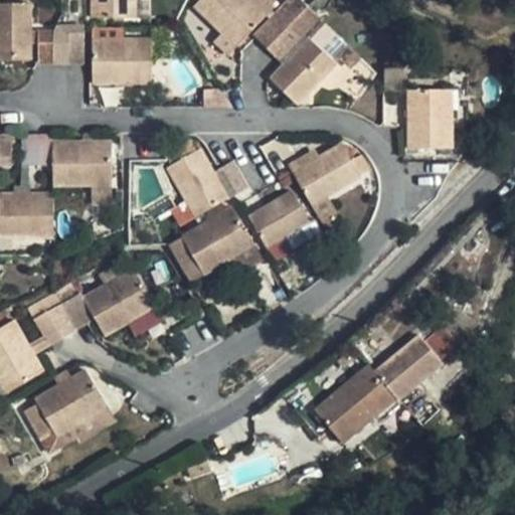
[(138,0),(93,0),(93,18),(138,18),(138,17),(138,0)]
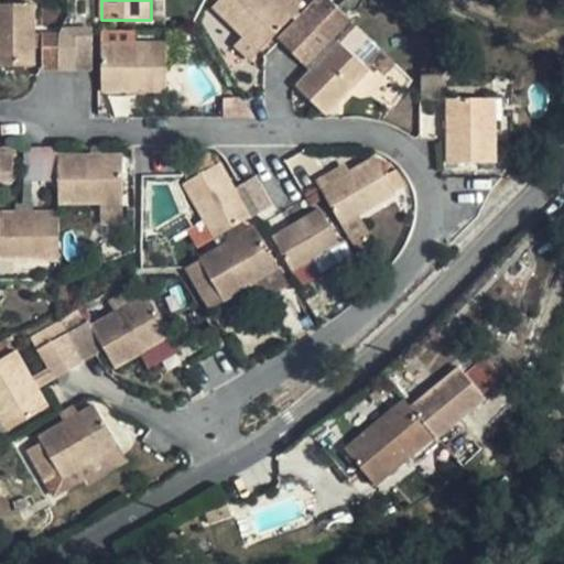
[(167,0),(151,0),(151,19),(169,19),(167,0)]
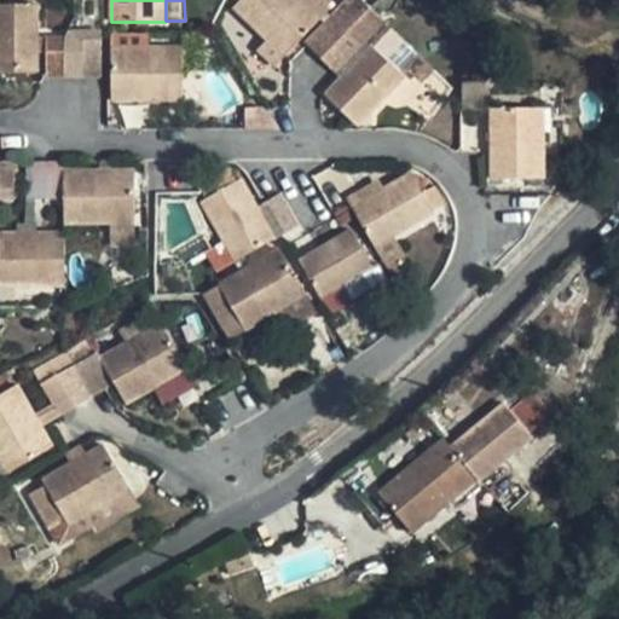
[(237,0),(239,3),(235,9),(268,40),(287,58),(324,18),(304,0),(237,0)]
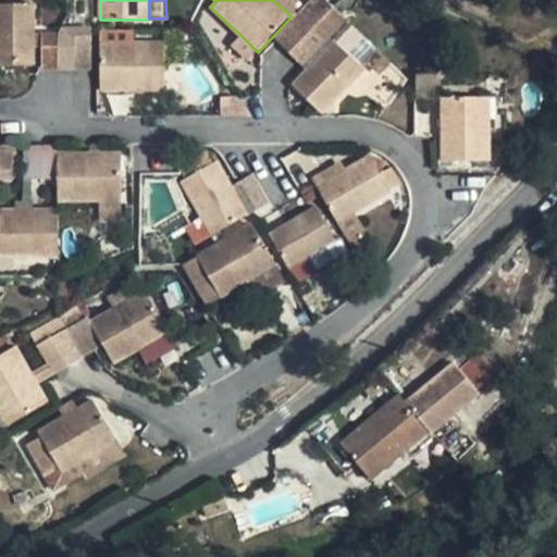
[(300,8),(292,0),(273,0),(292,16),(300,8)]
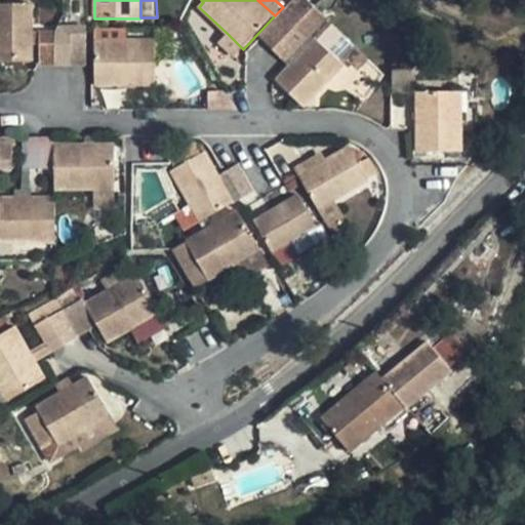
[(0,62),(35,62),(35,3),(0,3),(0,62)]
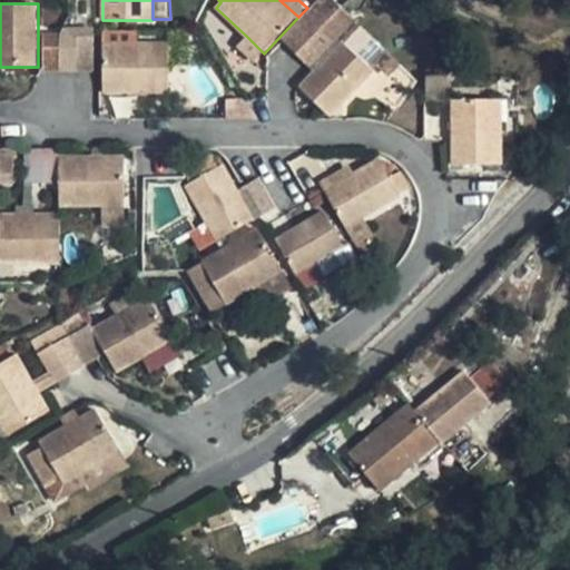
[(355,18),(343,7),(333,17),(345,28),(355,18)]
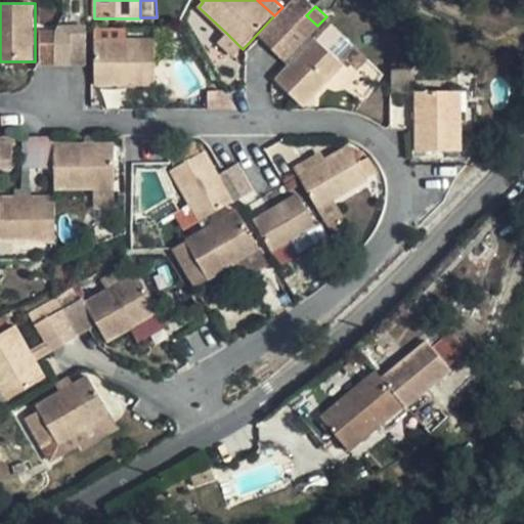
[(306,15),(295,27),(273,49),(285,60),(317,26),(306,15)]
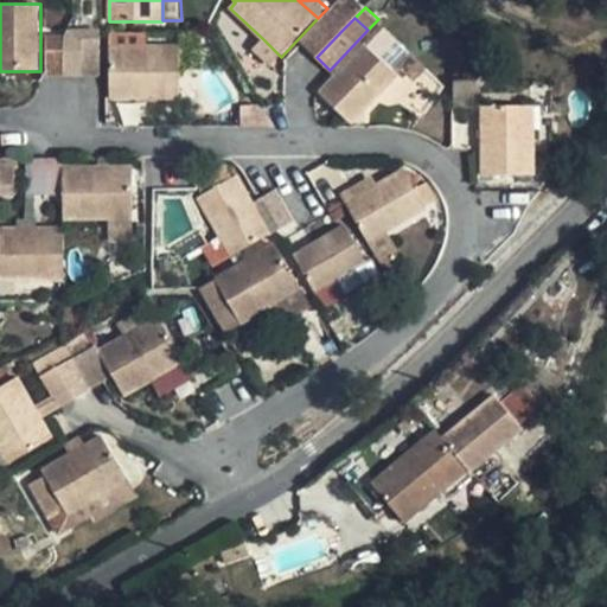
[(317,57),(342,31),(328,19),(304,45),(317,57)]
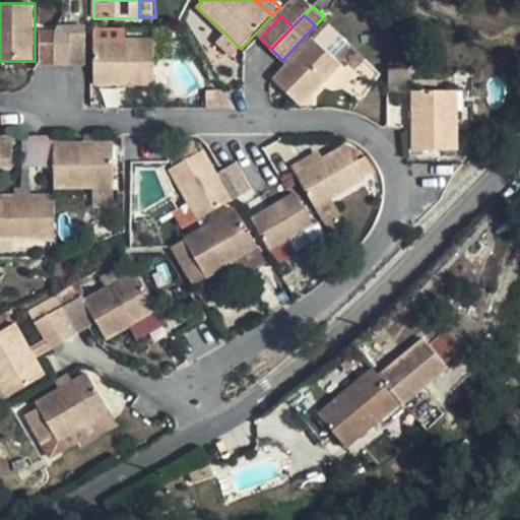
[(416,22),(404,20),(402,31),(414,34),(416,22)]
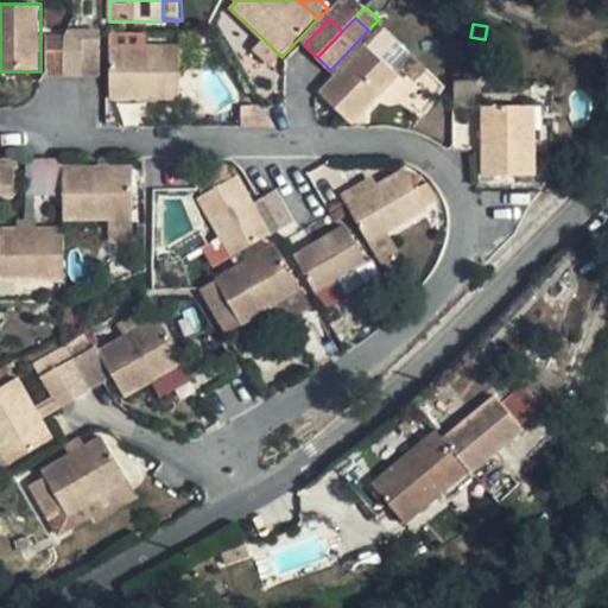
[(65,74),(65,38),(48,38),(48,74),(65,74)]
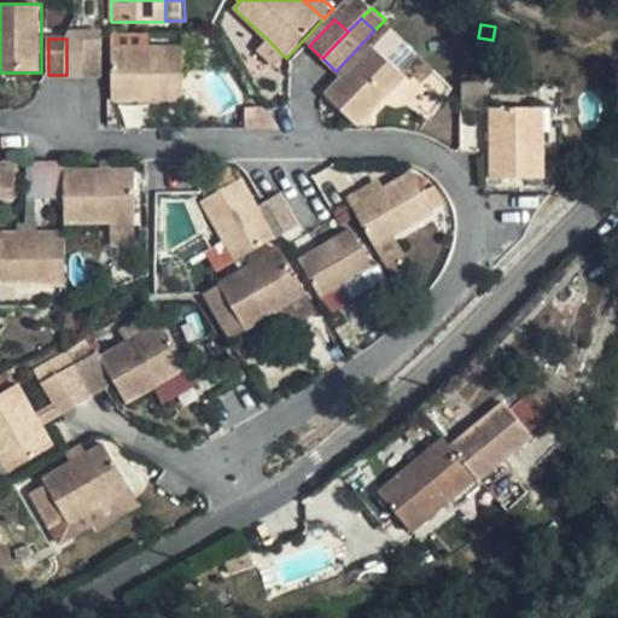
[(86,75),(85,39),(66,39),(66,75),(86,75)]
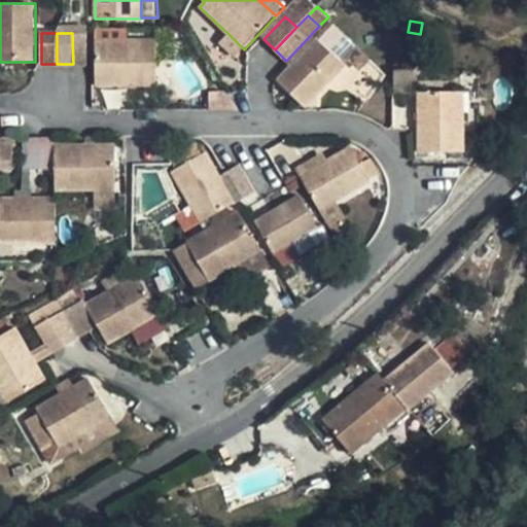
[(72,33),(73,64),(89,64),(88,33),(72,33)]
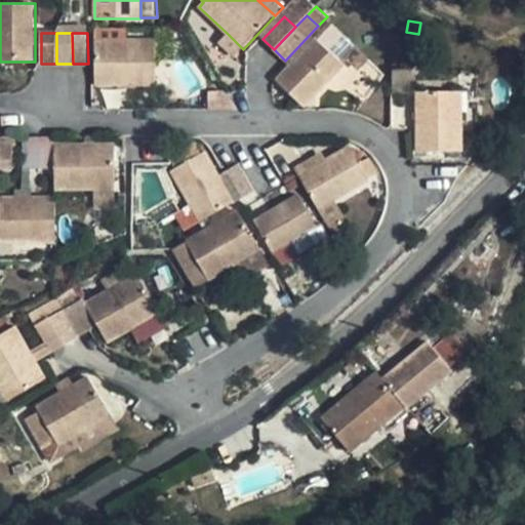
[(243,49),(228,34),(218,42),(234,58),(243,49)]
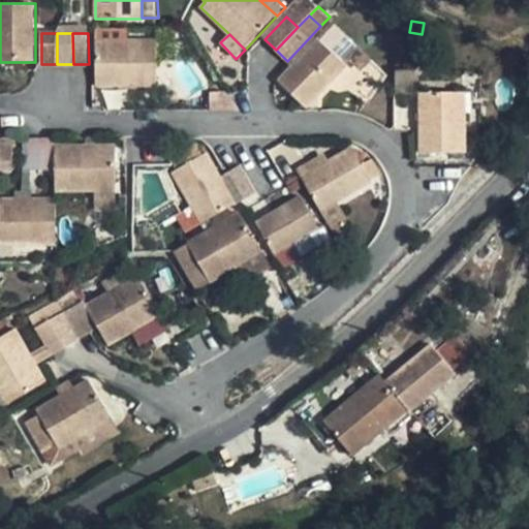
[(348,66),(319,38),(278,82),(307,110),(348,66)]
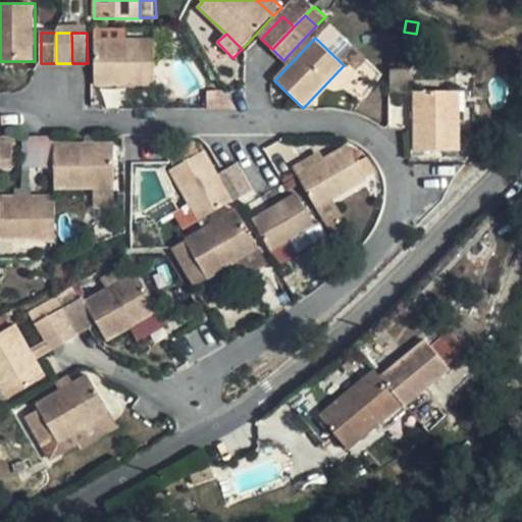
[(156,85),(156,39),(95,39),(95,64),(95,85),(156,85)]
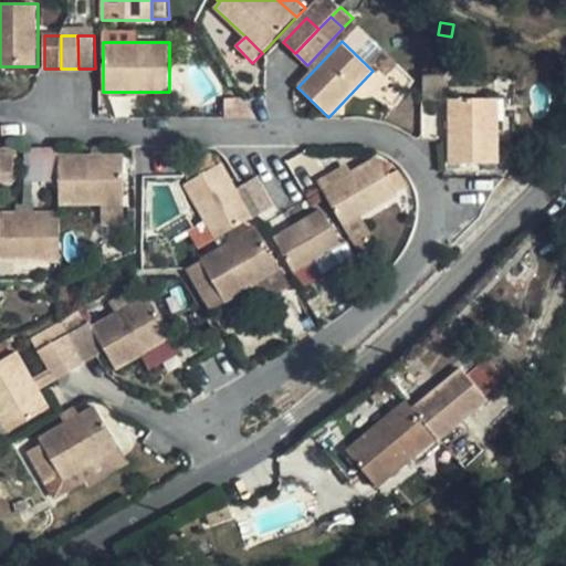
[(449,98),(423,98),(425,126),(450,126),(449,98)]
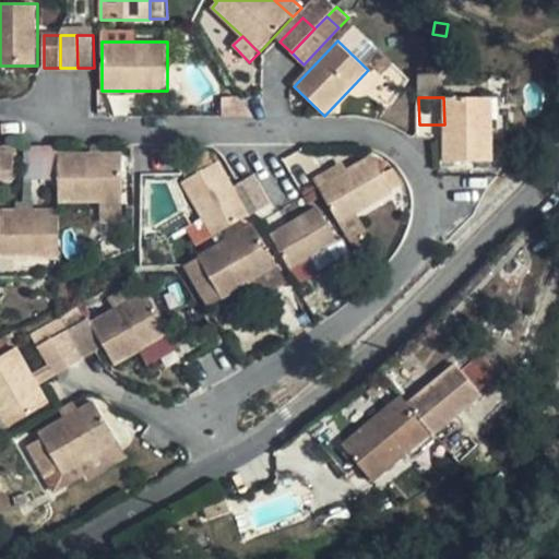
[(488,97),(443,97),(444,125),(444,162),(488,162),(488,97)]
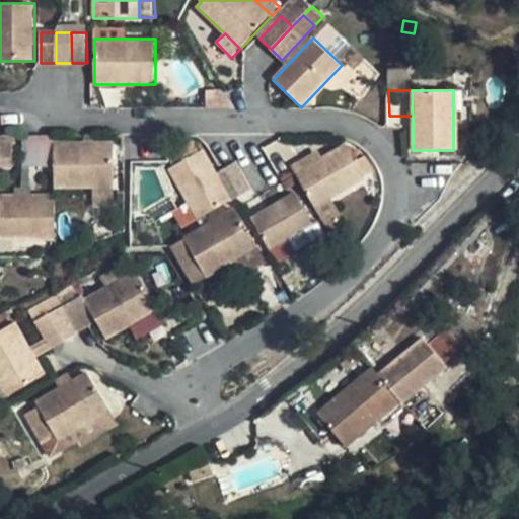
[(463,90),(453,90),(453,150),(463,150),(463,90)]
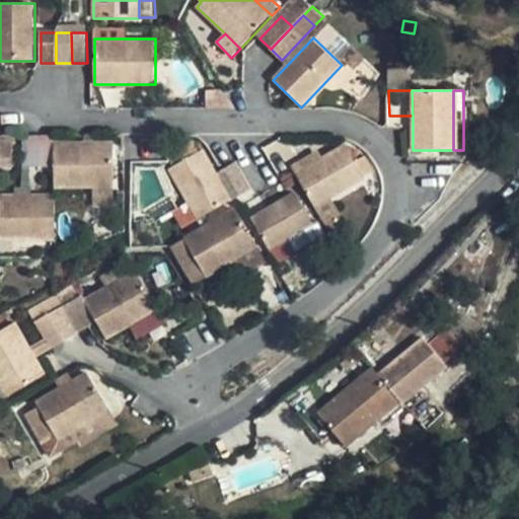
[(14,137),(0,136),(0,169),(14,170),(14,137)]
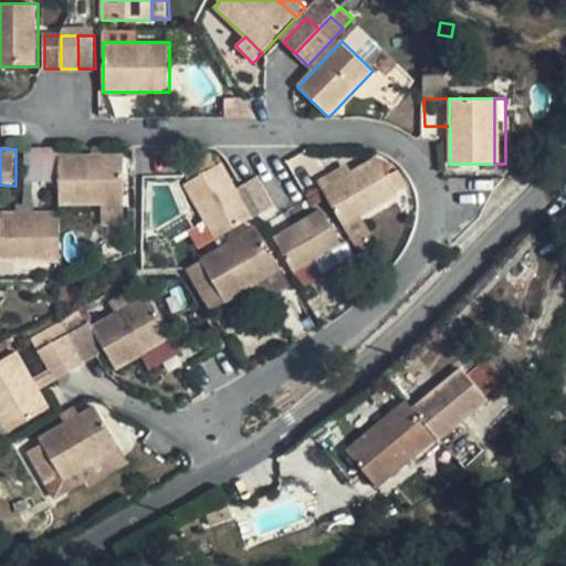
[(25,182),(34,182),(42,182),(42,148),(25,148),(25,182)]
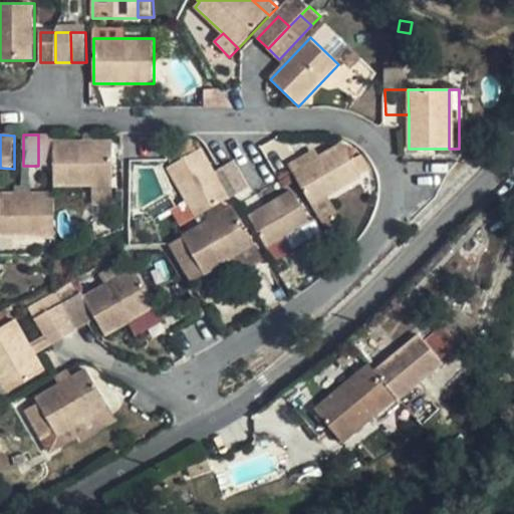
[(54,142),(54,135),(38,135),(38,166),(54,166),(54,186),(92,186),(113,186),(113,142),(54,142)]
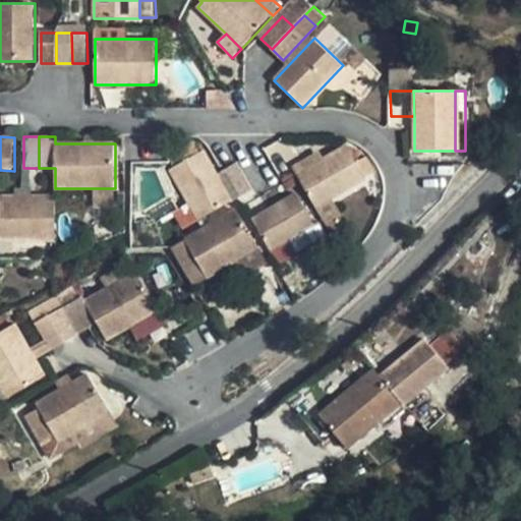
[(200,152),(192,138),(179,145),(187,160),(200,152)]
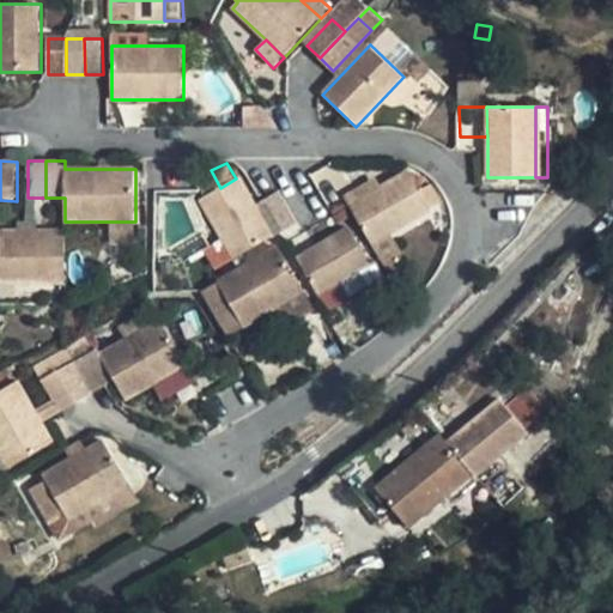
[(327,165),(311,175),(328,205),(345,196),(327,165)]
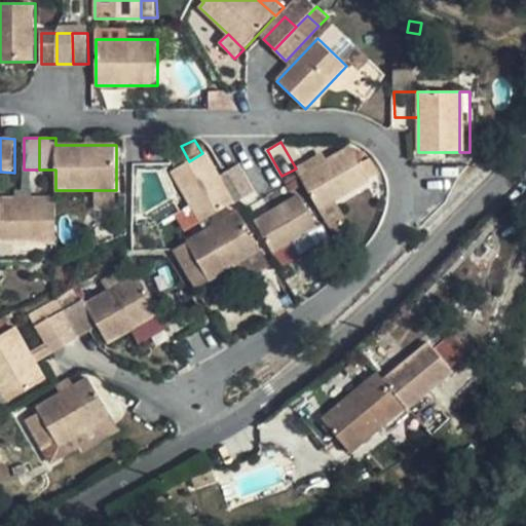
[(361,164),(351,147),(327,161),(300,177),(320,210),(328,204),(336,199),(371,180),(379,174),(372,157),(361,164)]
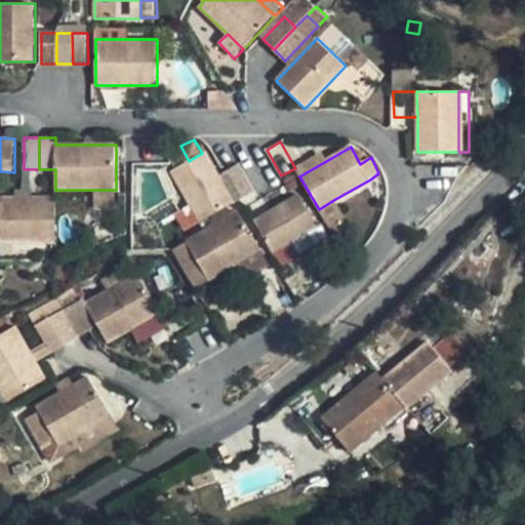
[(366,150),(351,147),(360,164),(371,157),(366,150)]
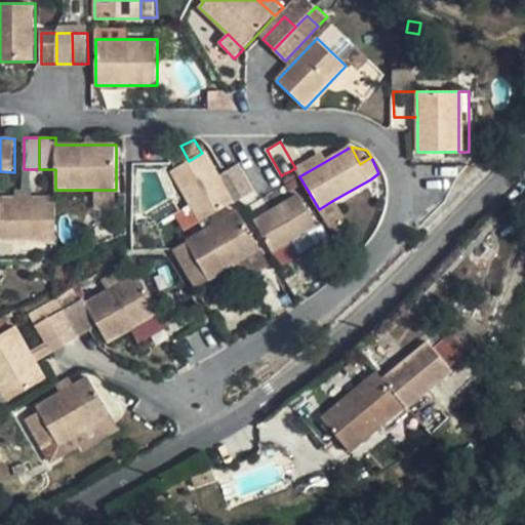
[(253,157),(269,184),(281,175),(267,150),(253,157)]
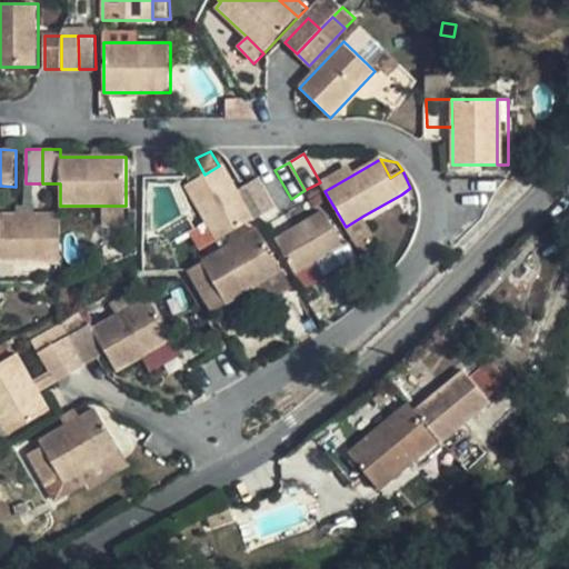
[(255,219),(223,163),(219,166),(205,175),(186,186),(217,240),(255,219)]
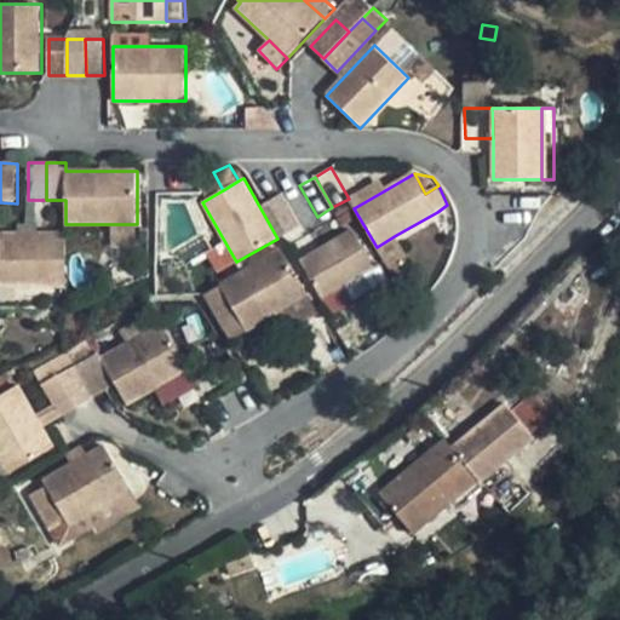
[(379,181),(349,199),(354,208),(385,190),(379,181)]
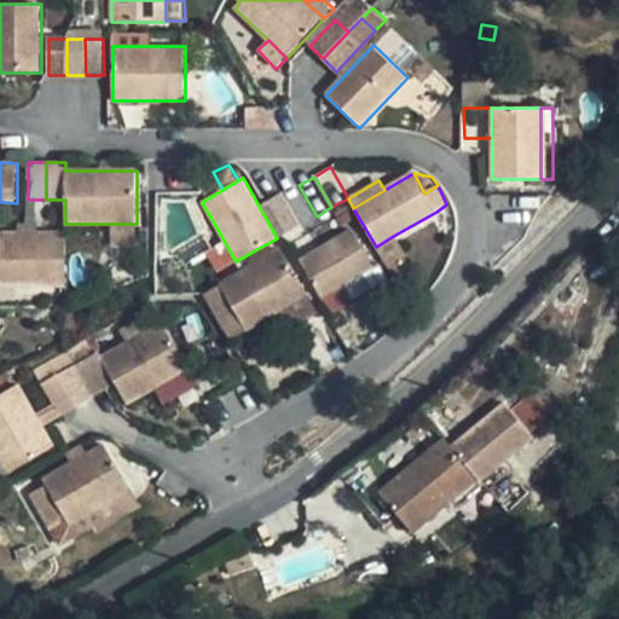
[(301,225),(317,217),(299,185),(283,194),(301,225)]
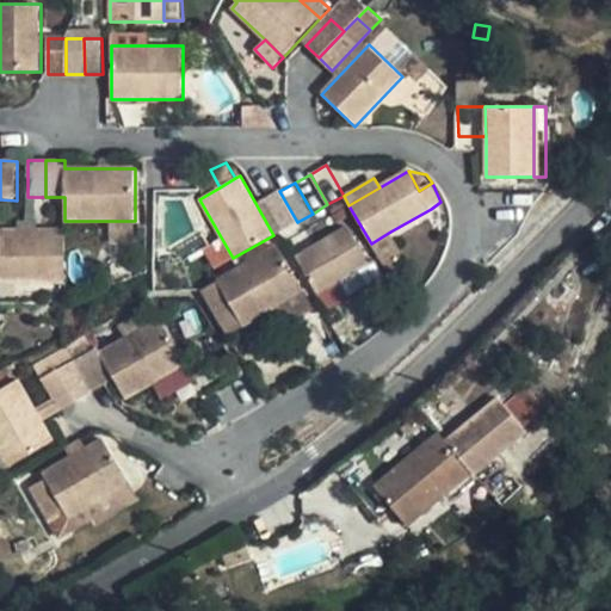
[(281,230),(297,222),(279,191),(265,199),(264,201),(281,230)]
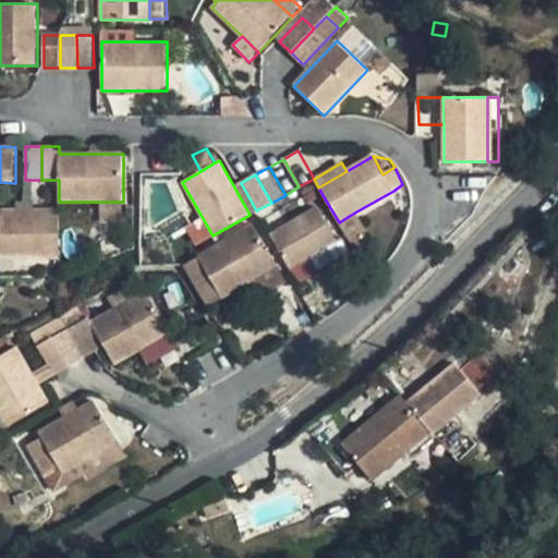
[(34,180),(25,180),(25,202),(35,202),(34,180)]
